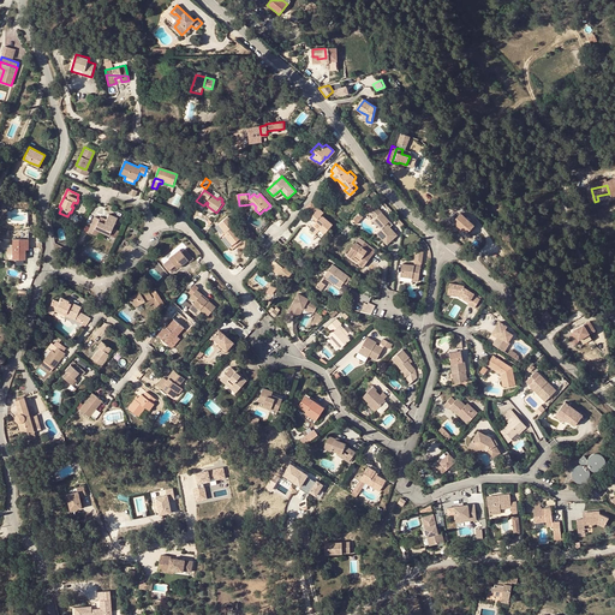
[(318,208),(311,202),(304,210),(312,216),(318,208)]
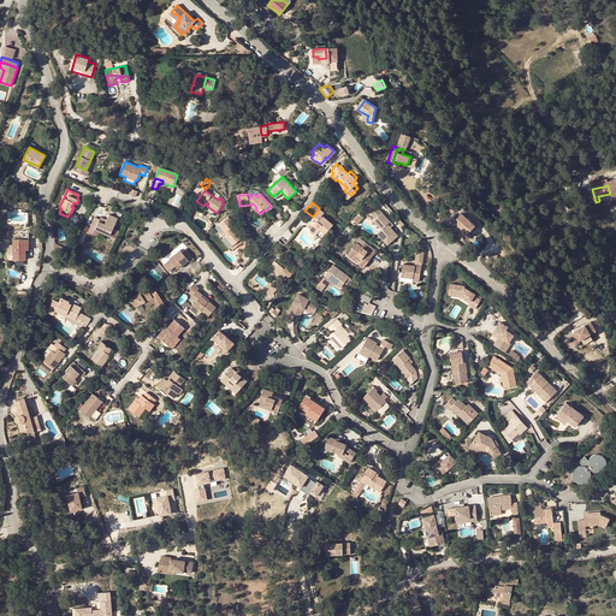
[(325,213),(320,208),(319,208),(313,217),(312,218),(317,223),(314,226),(320,231),(321,230),(326,235),(333,225),(323,215),(325,213)]
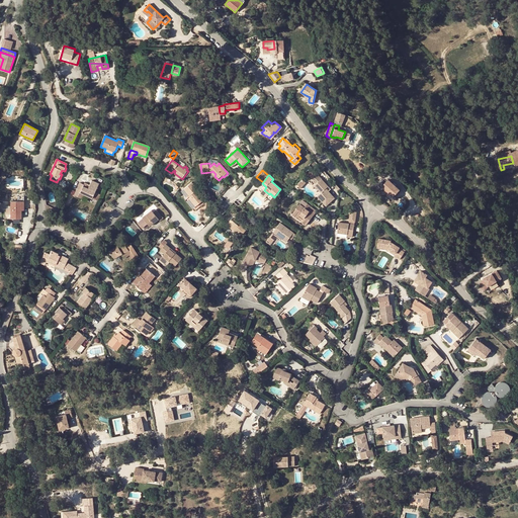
[(313,176),(310,179),(312,181),(316,185),(314,186),(320,193),(318,195),(325,202),(328,199),(331,202),(335,198),(328,191),(326,189),(328,187),(316,175),(313,177),(313,176)]
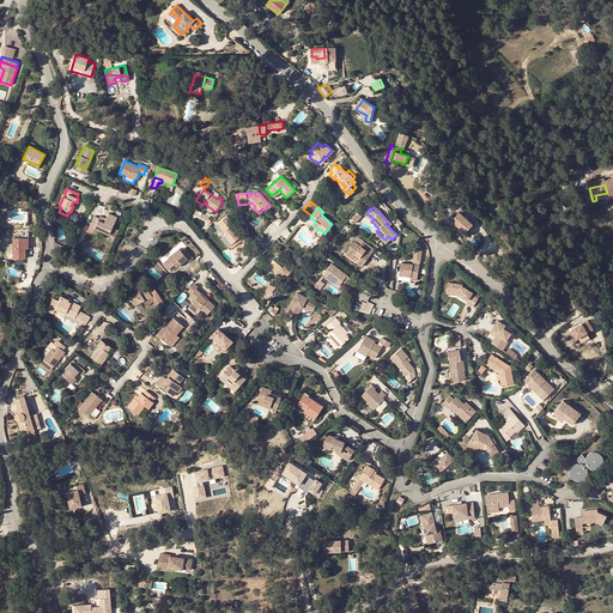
[(467,232),(475,224),(461,211),(453,220),(467,232)]
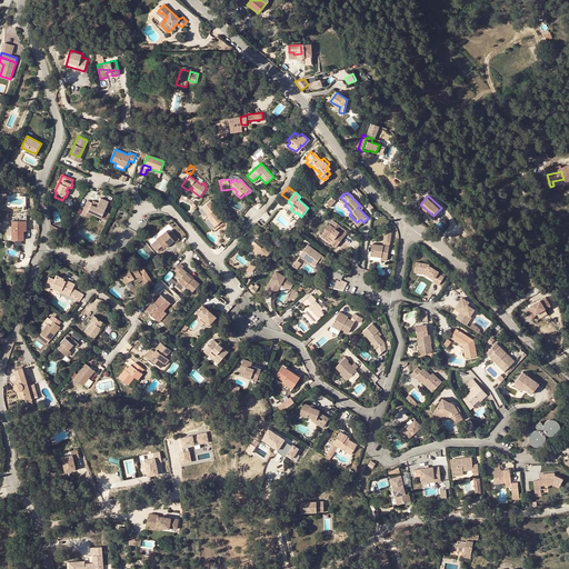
[(105,210),(97,207),(91,205),(92,202),(88,200),(83,209),(87,211),(101,217),(105,211),(105,210)]
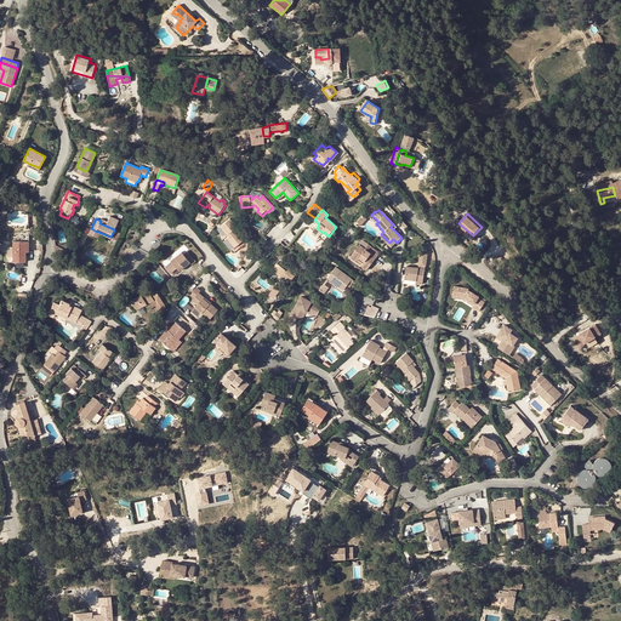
[(107,221),(106,226),(114,229),(117,223),(108,220),(107,221)]
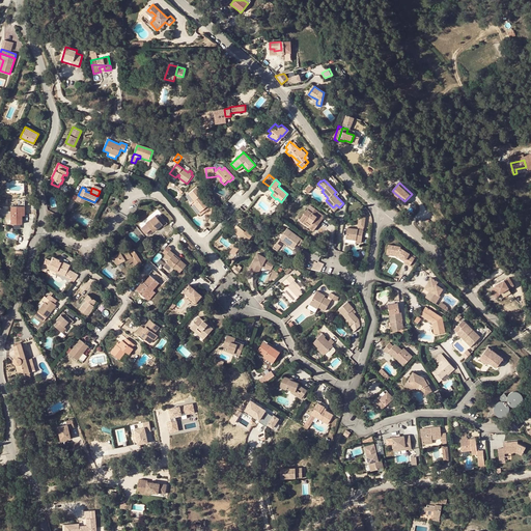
[(202,194),(197,188),(189,194),(194,200),(196,199),(197,201),(196,202),(194,204),(197,207),(199,206),(202,211),(207,206),(200,196),(202,194)]
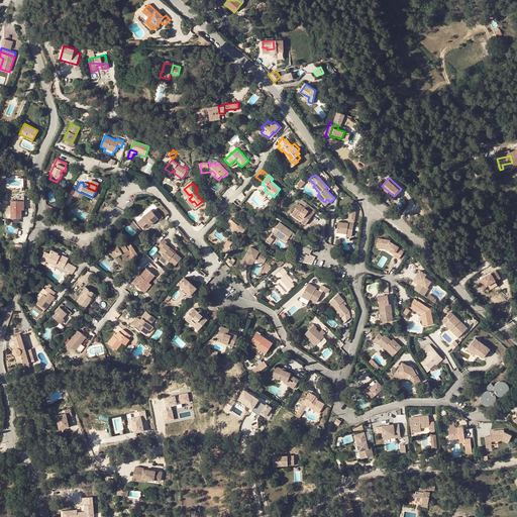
[(271,201),(274,197),(270,193),(269,194),(264,190),(260,194),(266,199),(267,198),(271,201)]
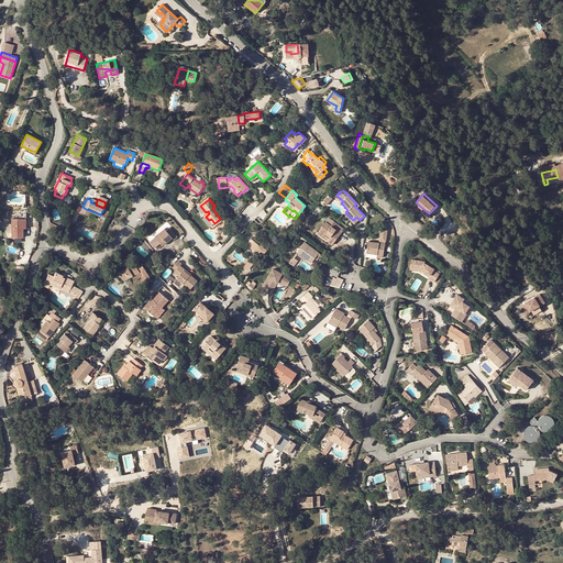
[(206,212),(203,213),(205,214),(201,218),(211,230),(217,227),(214,223),(212,225),(209,220),(206,217),(208,214),(206,212)]
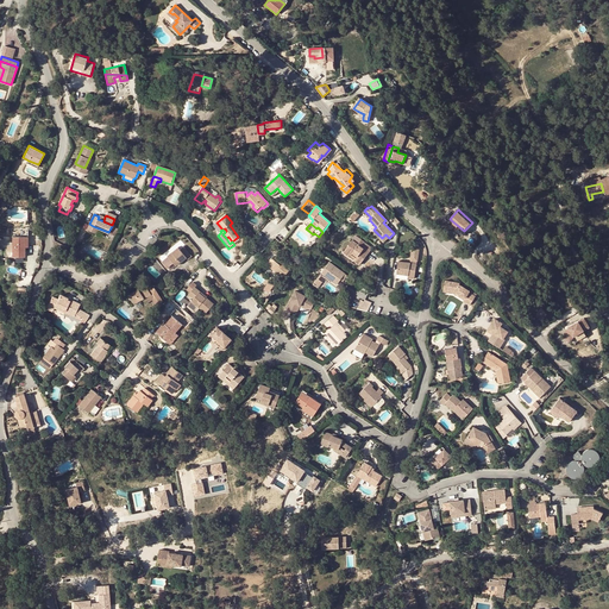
[(382,238),(374,230),(372,231),(383,243),(389,238),(385,234),(382,238)]
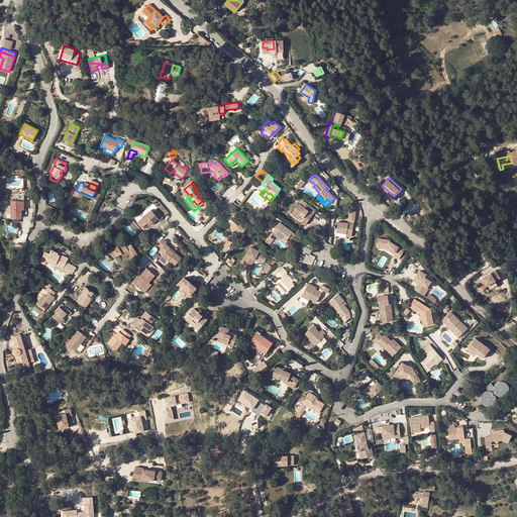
[(21,210),(21,201),(11,201),(11,218),(21,217),(21,210)]
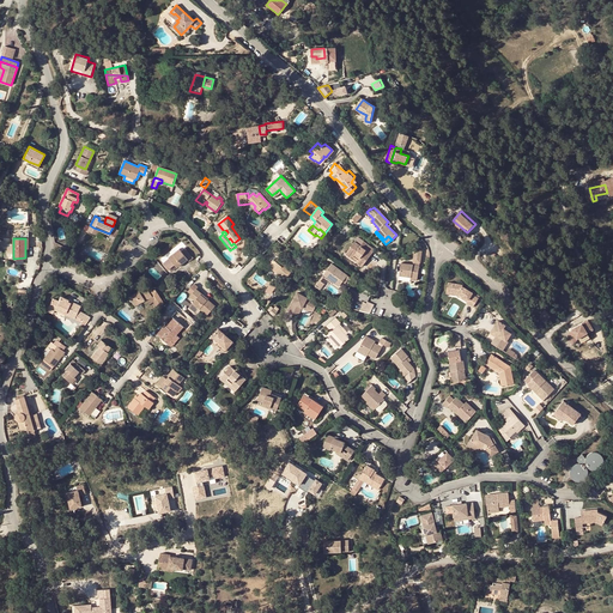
[(354,241),(346,252),(352,256),(354,255),(359,258),(356,262),(362,267),(364,262),(354,241)]
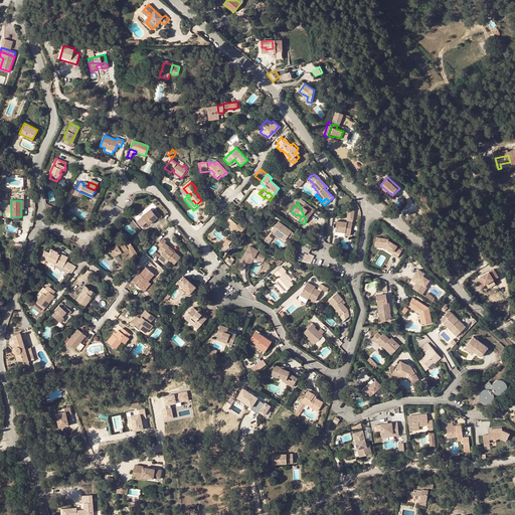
[(314,210),(305,203),(302,206),(298,202),(306,220),(314,210)]
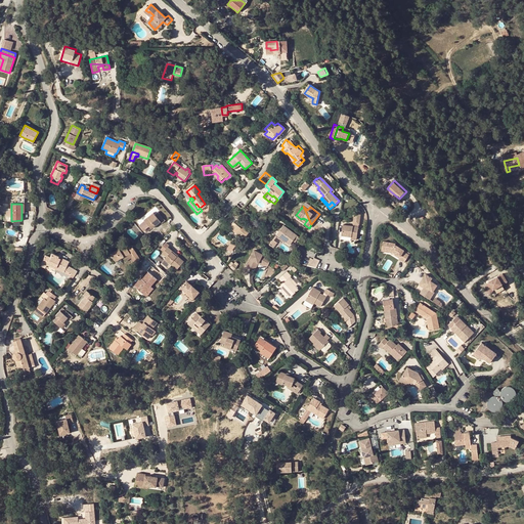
[(154,213),(144,220),(144,221),(139,225),(143,231),(149,226),(151,229),(161,221),(163,224),(167,221),(159,212),(156,215),(154,213)]
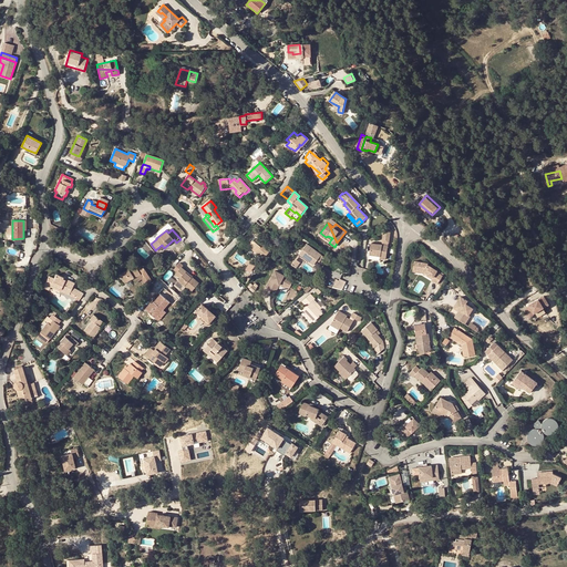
[(374,245),(371,244),(370,254),(380,255),(380,257),(387,258),(388,246),(389,243),(390,233),(383,232),(382,243),(382,246),(377,245),(377,246),(374,246),(374,245)]
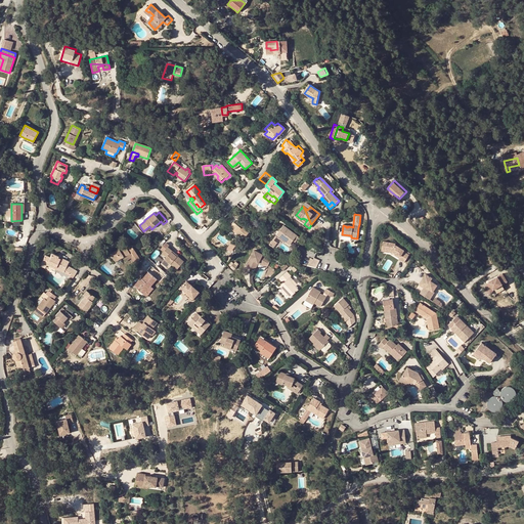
[(294,217),(304,224),(307,220),(303,218),(301,219),(296,215),(294,217)]
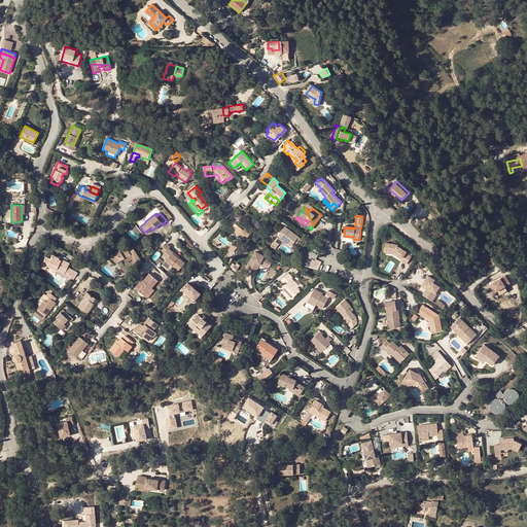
[(229,226),(231,229),(235,222),(237,224),(240,221),(236,218),(229,226)]
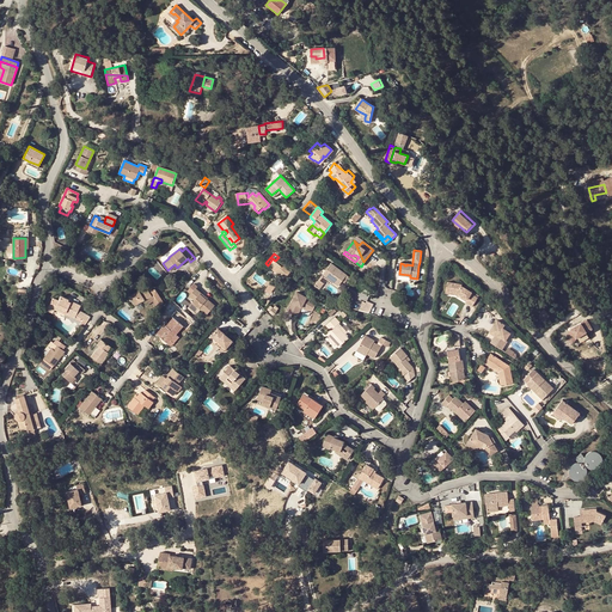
[(276,271),(275,273),(285,280),(292,270),(285,264),(282,262),(283,261),(279,257),(275,261),(273,258),(268,265),(276,271)]
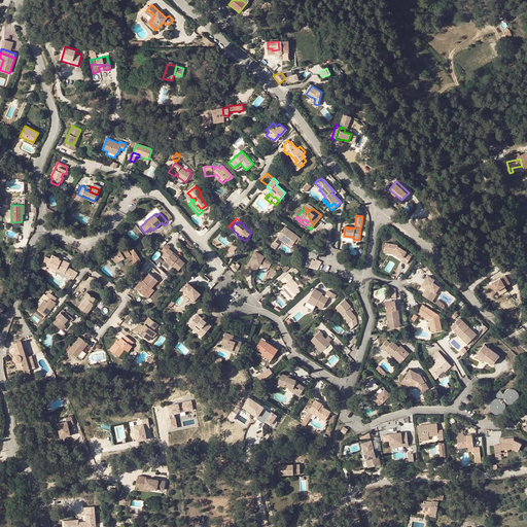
[(235,238),(237,235),(238,234),(231,229),(229,226),(224,231),(234,239),(235,238)]
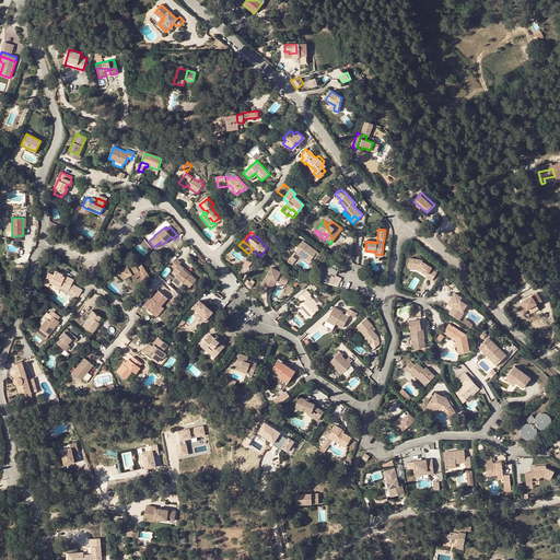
[(316,251),(302,241),(295,251),(304,257),(310,260),(312,256),(316,251)]
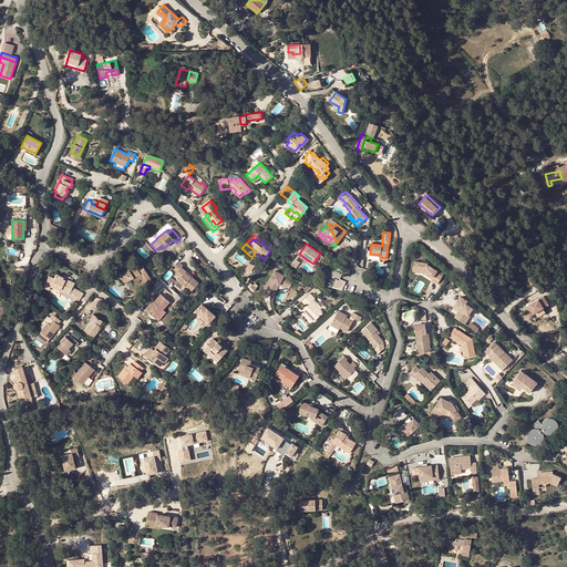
[(260,263),(264,259),(255,253),(253,256),(260,263)]
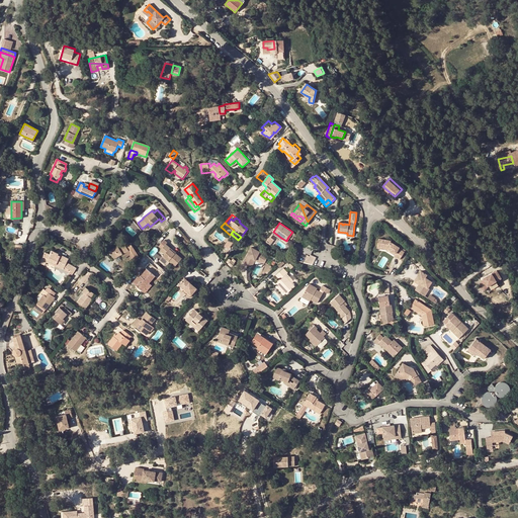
[(391,241),(378,239),(376,247),(386,248),(396,253),(395,255),(394,256),(400,260),(405,252),(399,248),(399,247),(391,242),(391,241)]
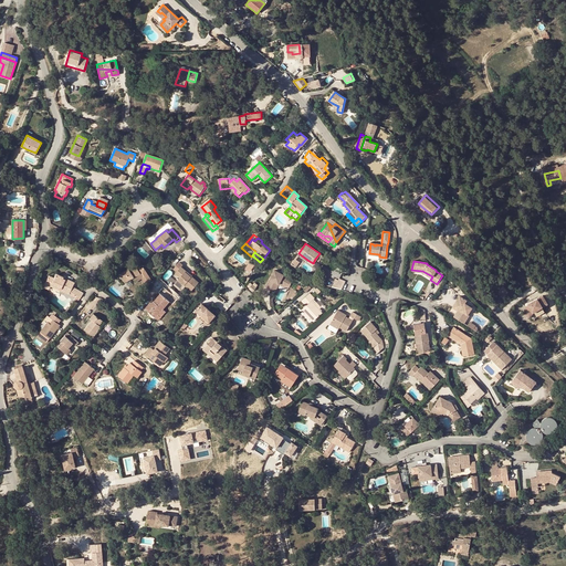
[(145,273),(137,265),(132,271),(128,268),(123,275),(122,276),(129,283),(135,276),(139,280),(145,273)]
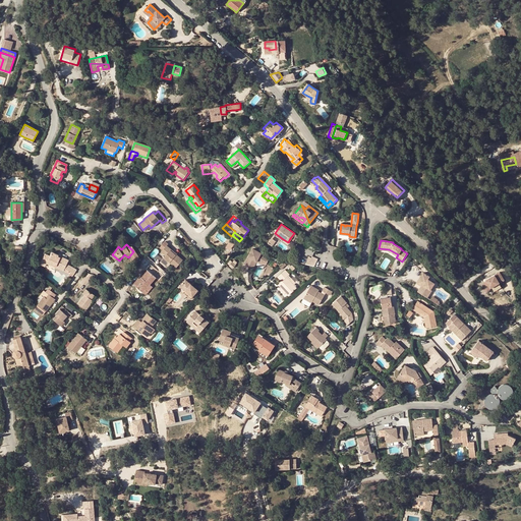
[(170,249),(170,248),(166,245),(160,251),(165,255),(163,257),(175,268),(182,259),(176,254),(175,254),(170,249)]
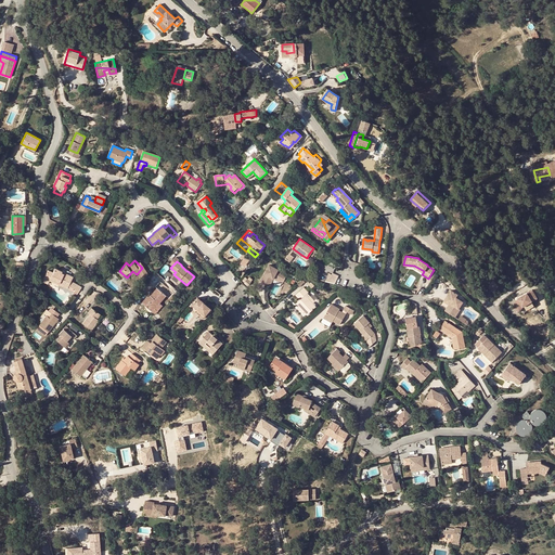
[(283,282),(287,274),(269,265),(260,282),(268,285),(272,276),(283,282)]
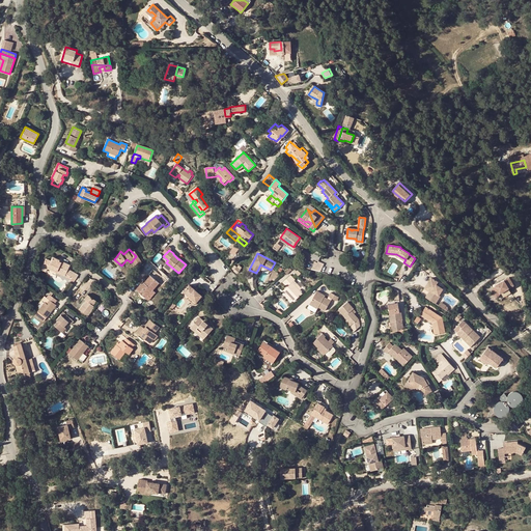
[(396,254),(386,253),(386,254),(396,256),(404,261),(406,259),(396,254)]
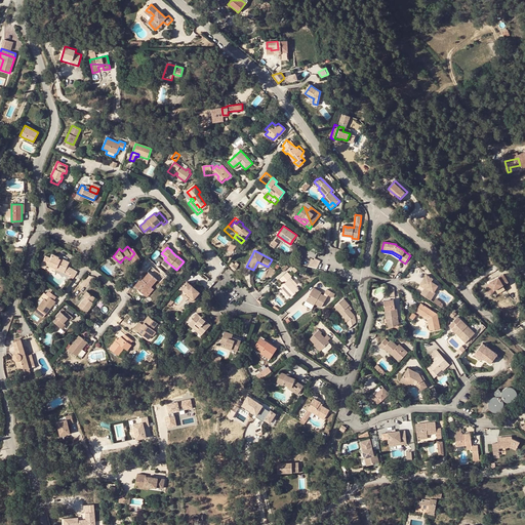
[(58,259),(59,258),(52,254),(50,258),(46,256),(42,264),(47,266),(48,265),(56,269),(55,270),(64,274),(69,264),(70,263),(64,259),(63,261),(58,259)]
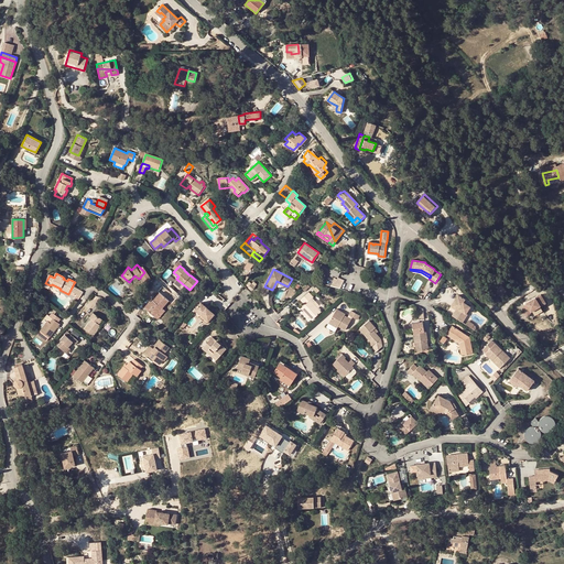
[(345,280),(335,277),(332,284),(342,289),(345,280)]
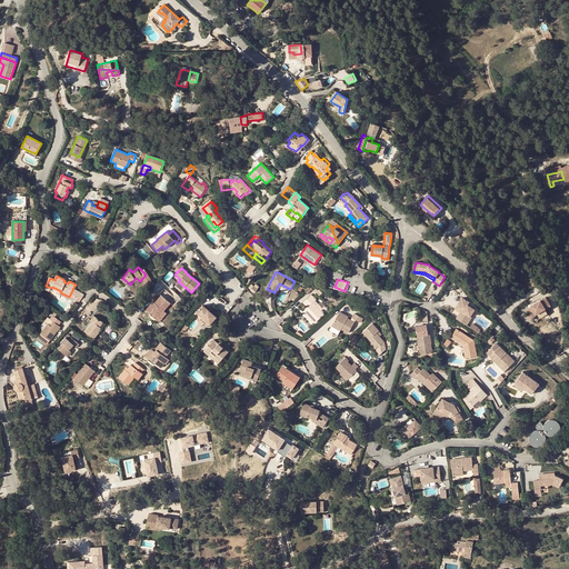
[(191,292),(178,281),(175,286),(188,297),(191,292)]
